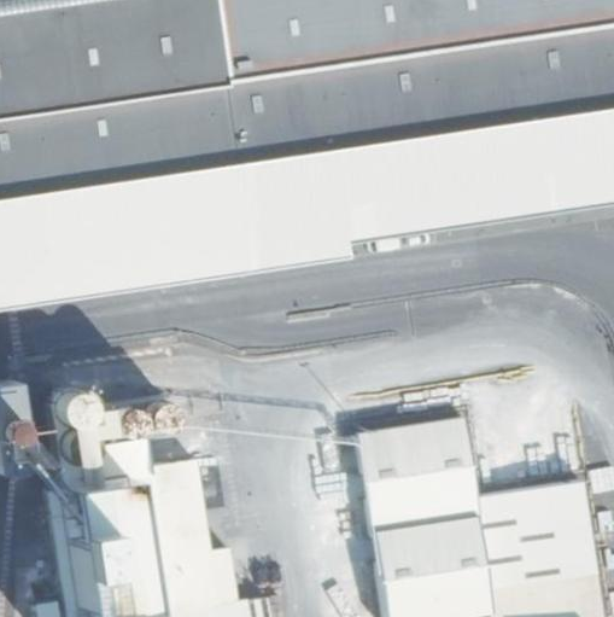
[(613,0),(0,0),(0,308),(348,256),(345,240),(613,199),(613,0)]
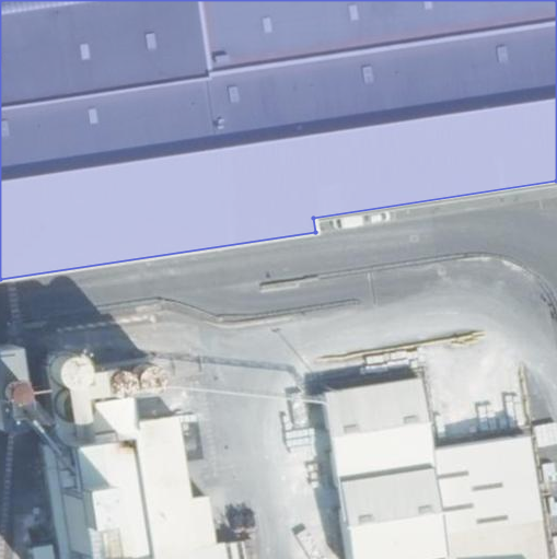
[(11,344),(0,346),(0,428),(23,424),(11,344)]
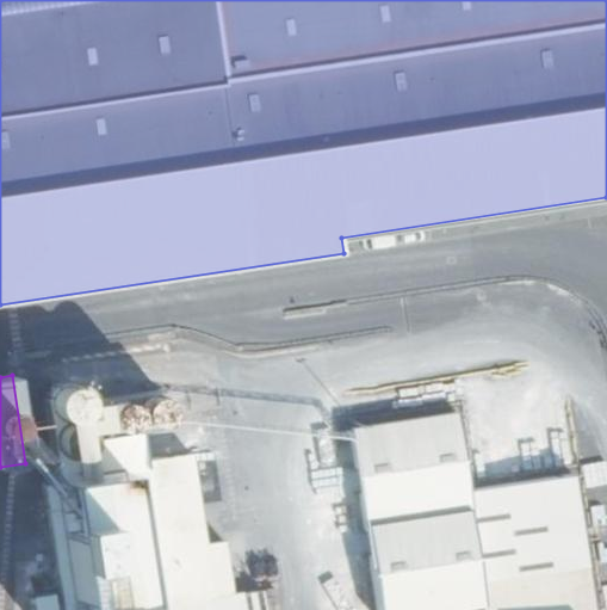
[(271,609),(267,590),(234,595),(224,542),(206,542),(193,453),(143,460),(140,432),(90,439),(88,432),(100,426),(95,400),(82,401),(81,396),(76,388),(68,384),(59,383),(50,388),(45,396),(45,405),(47,411),(50,417),(56,420),(51,430),(51,438),(55,449),(60,455),(63,479),(55,481),(74,609),(271,609)]
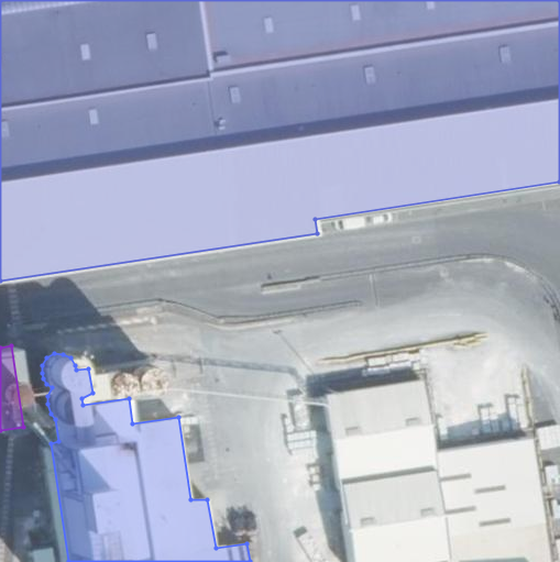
[(553,561),(534,438),(437,453),(425,379),(324,395),(350,561),(447,561),(553,561)]
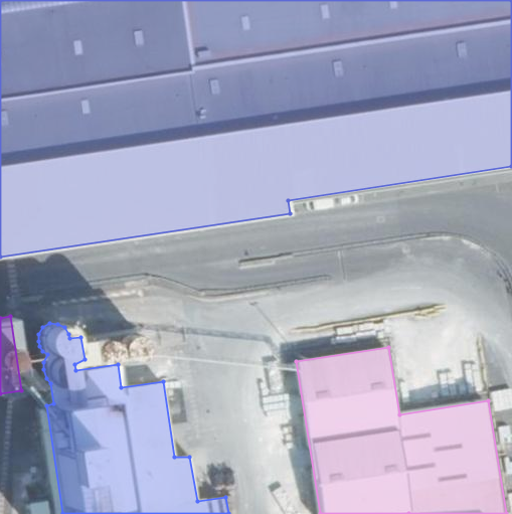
[(50,495),(33,499),(36,513),(54,513),(50,495)]
